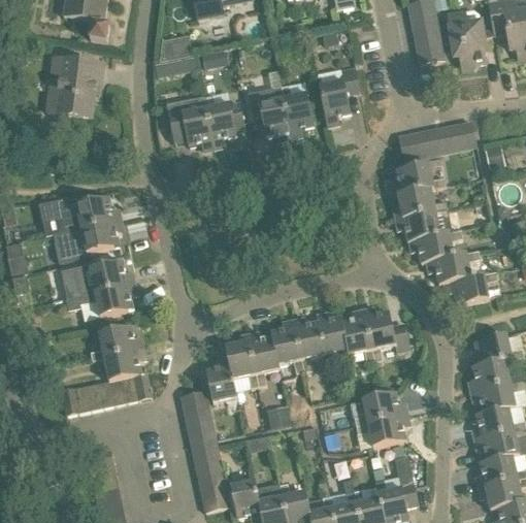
[(64,0),(63,15),(91,21),(88,39),(106,42),(109,23),(102,22),(105,0),(64,0)]
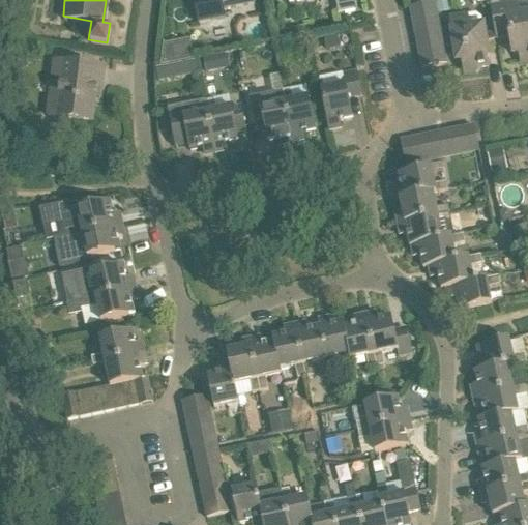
[(193,0),(197,19),(224,13),(222,5),(247,0),(193,0)]
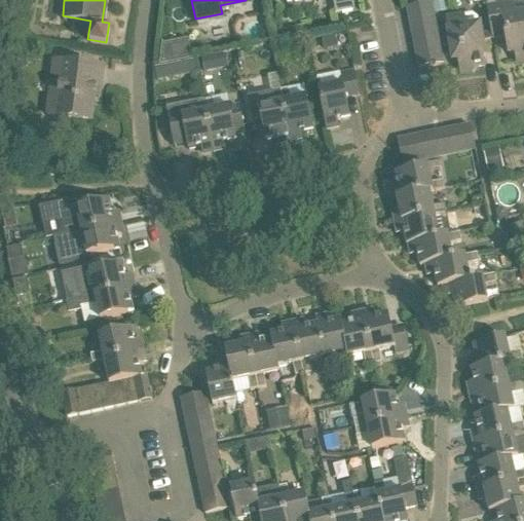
[(339,0),(341,8),(352,6),(353,7),(354,6),(352,0),(339,0)]
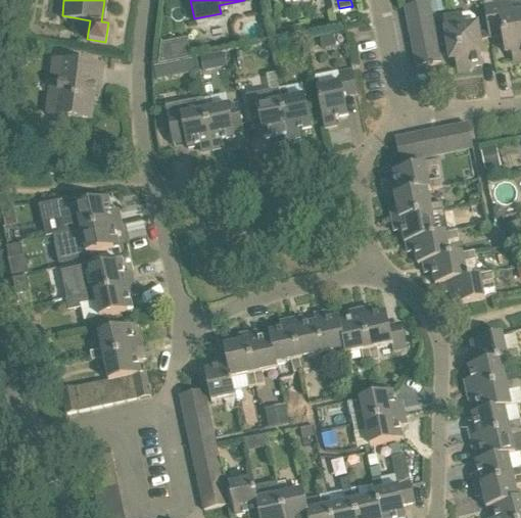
[(406,16),(430,11),(429,9),(427,0),(421,0),(404,3),(406,16)]
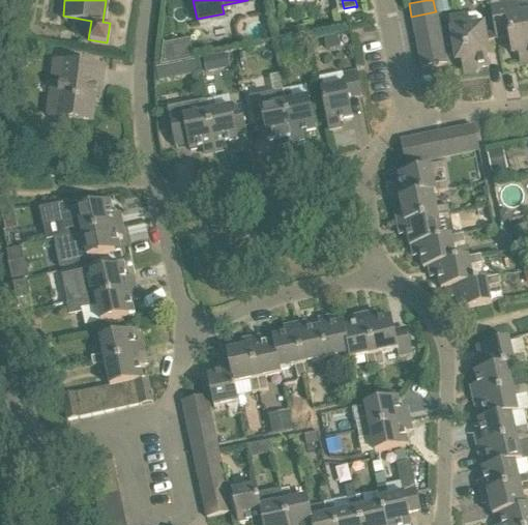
[(449,7),(448,0),(433,0),(435,9),(449,7)]
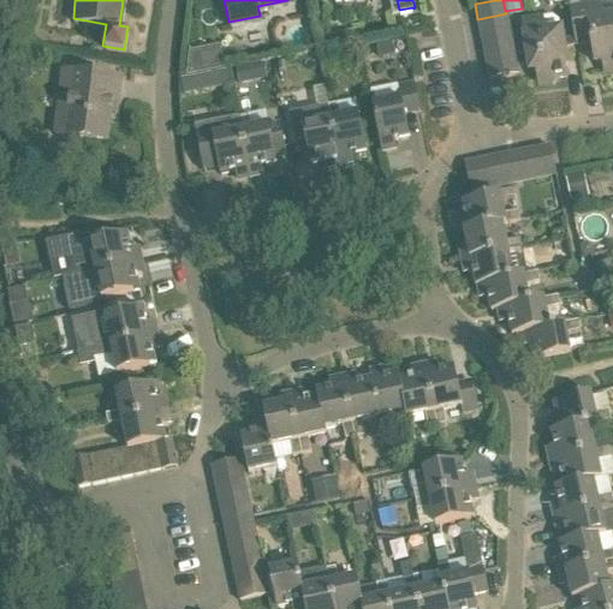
[(612,11),(599,13),(596,0),(588,0),(579,1),(567,3),(572,33),(573,40),(590,37),(594,58),(600,57),(601,66),(612,64),(612,11)]
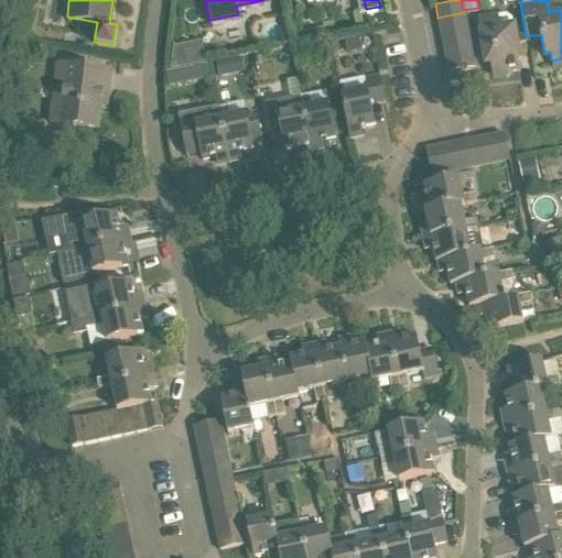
[(505,10),(497,11),(477,14),(478,23),(483,51),(490,50),(494,72),(505,69),(504,68),(517,66),(516,56),(518,56),(516,40),(515,31),(514,24),(511,24),(510,14),(505,10)]
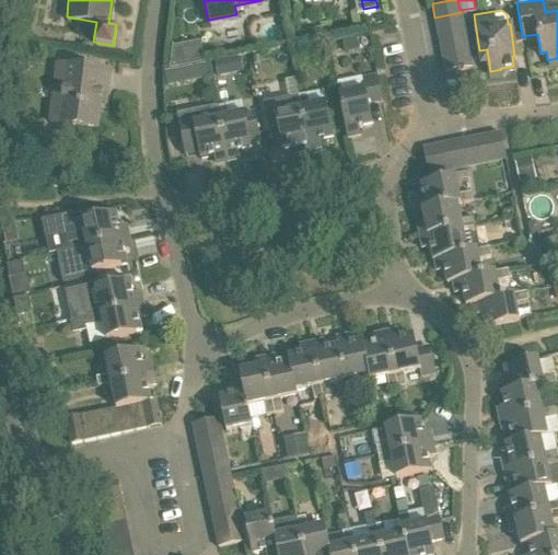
[(461,12),(434,18),(437,30),(463,25),(461,12)]
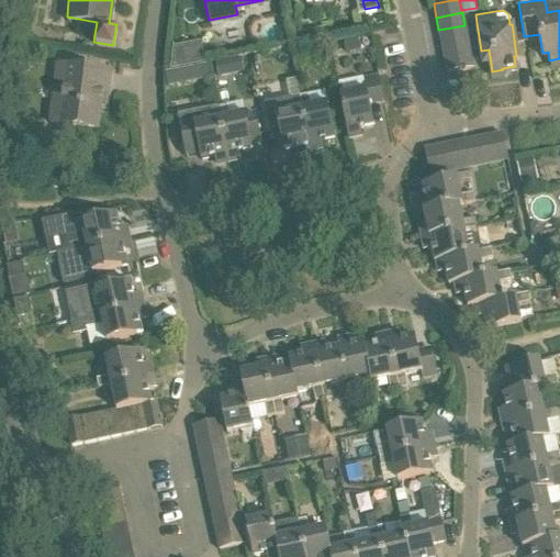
[(465,25),(438,30),(441,43),(467,37),(465,25)]
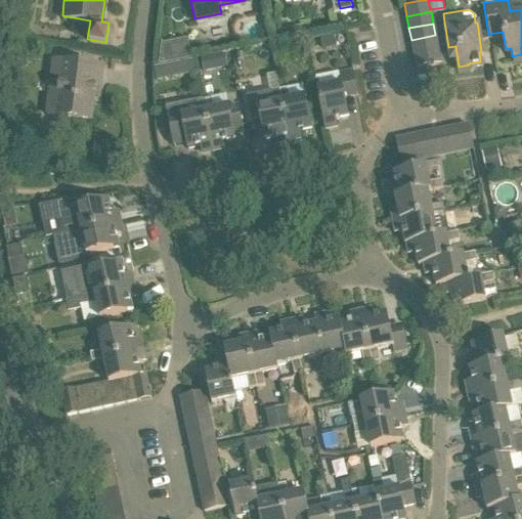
[(487,28),(478,29),(479,37),(488,35),(488,34),(487,28)]
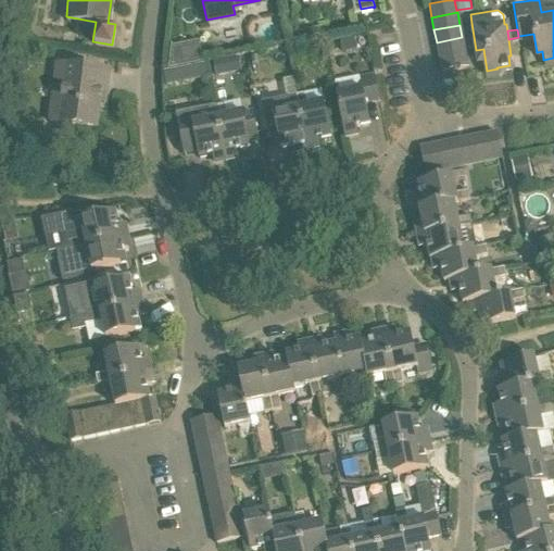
[(352,32),(338,34),(341,48),(355,46),(352,32)]
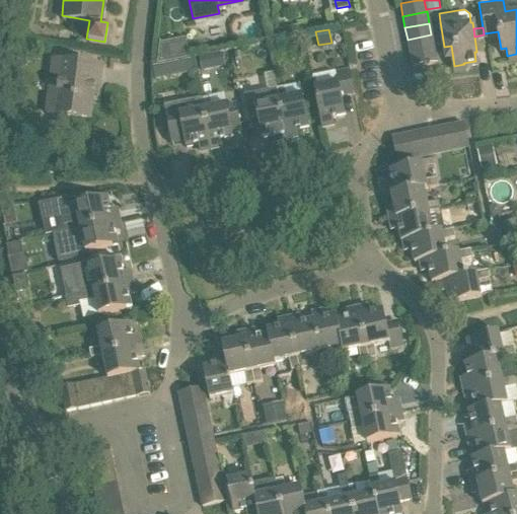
[(431,34),(408,40),(410,52),(434,47),(431,34)]
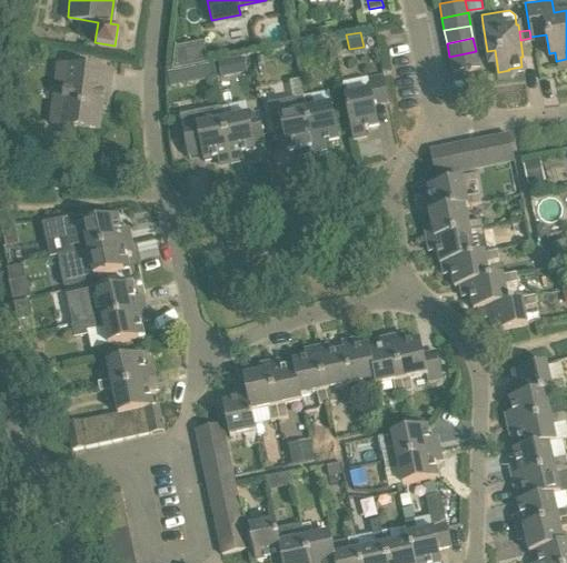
[(476,51),(449,57),(451,70),(478,64),(476,51)]
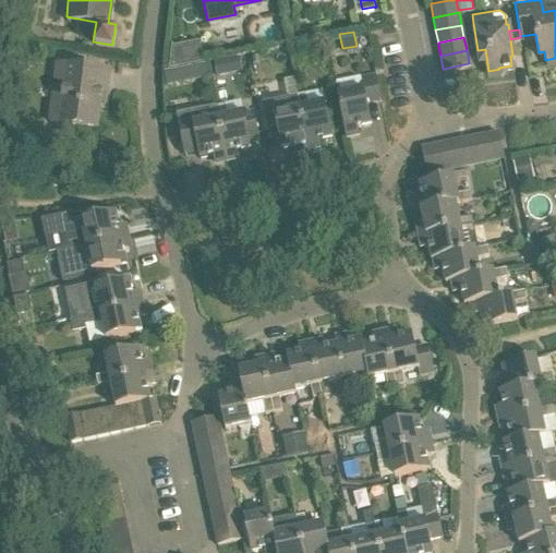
[(238,53),(213,58),(216,72),(240,68),(238,53)]
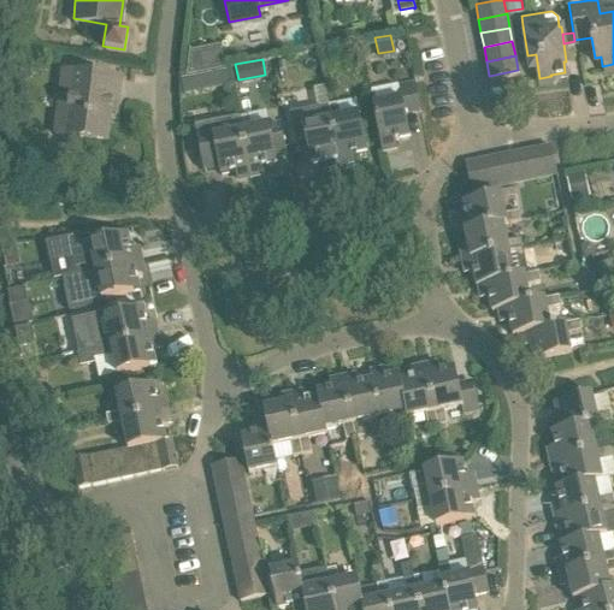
[(119,76),(62,69),(53,130),(106,137),(111,96),(117,98),(119,76)]
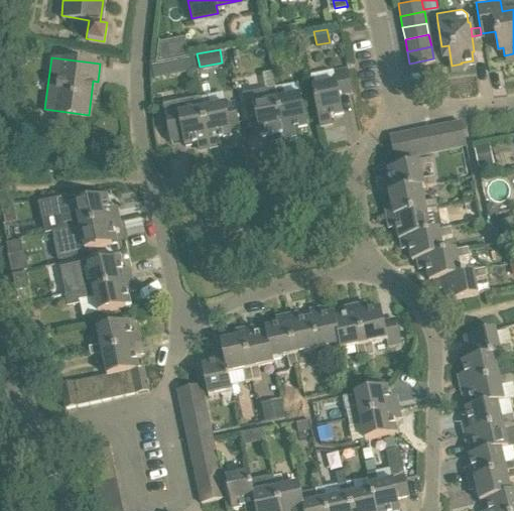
[(164,59),(151,62),(153,76),(167,73),(164,59)]
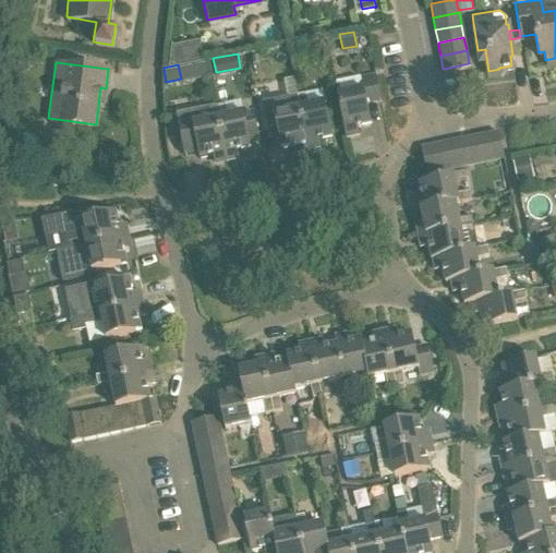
[(337,92),(346,131),(358,129),(357,123),(370,121),(366,100),(379,97),(374,71),(359,74),(361,86),(337,92)]
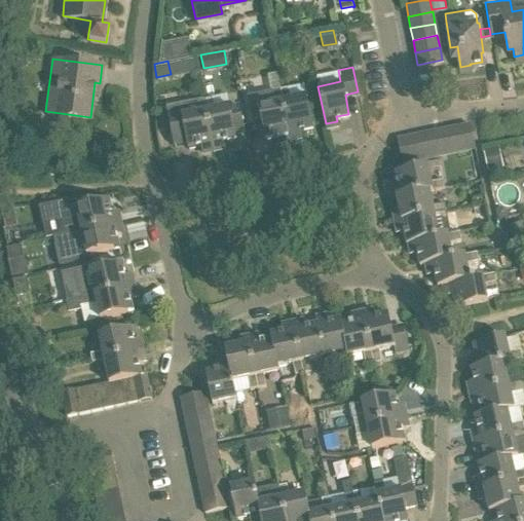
[(305,94),(290,97),(287,85),(278,87),(289,136),(300,134),(299,128),(311,126),(305,94)]
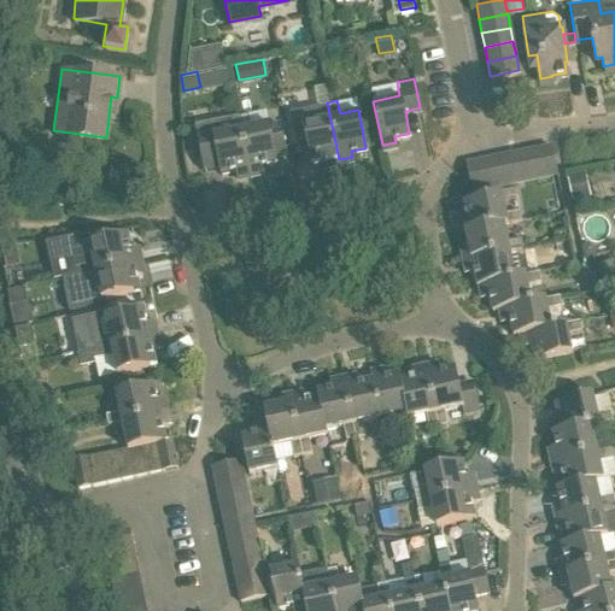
[(339,159),(327,103),(318,104),(321,117),(303,121),(310,159),(324,156),(326,162),(339,159)]
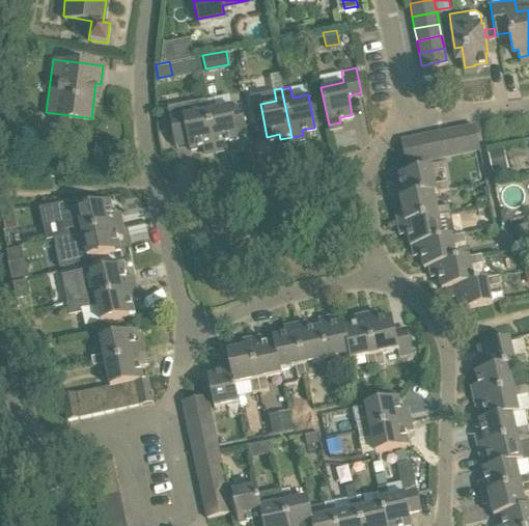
[(228,92),(203,97),(205,109),(206,109),(215,147),(226,144),(225,140),(238,137),(228,92)]
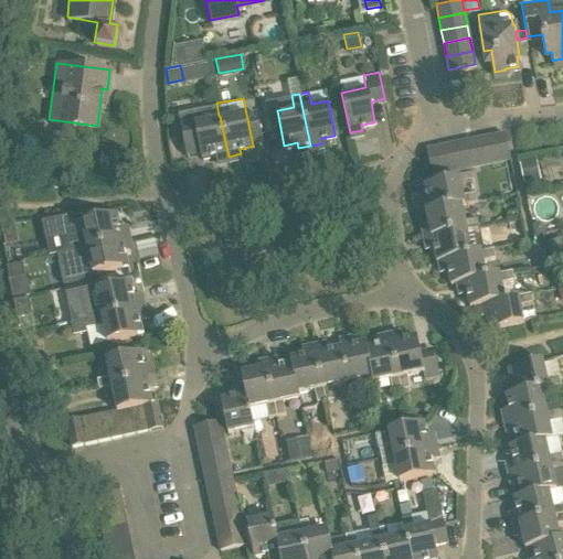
[(215,159),(229,157),(220,116),(219,116),(216,103),(178,111),(183,138),(197,136),(201,156),(214,153),(215,159)]
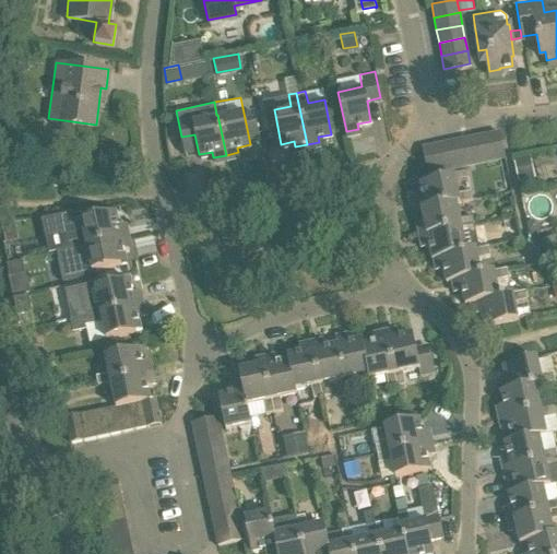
[(486,132),(490,157),(505,154),(499,129),(486,132)]
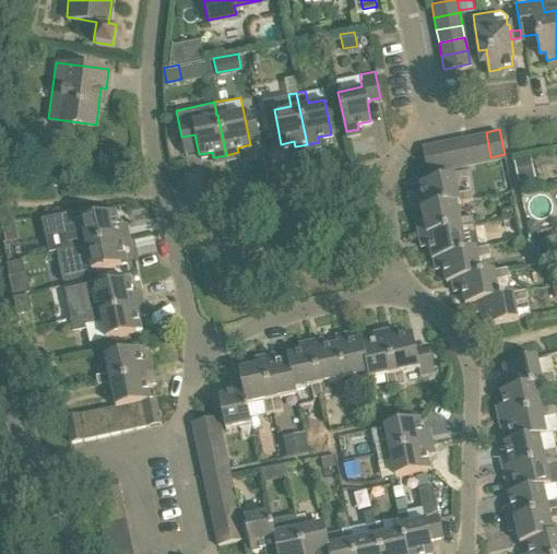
[(473,134),(477,160),(490,157),(486,132),(473,134)]
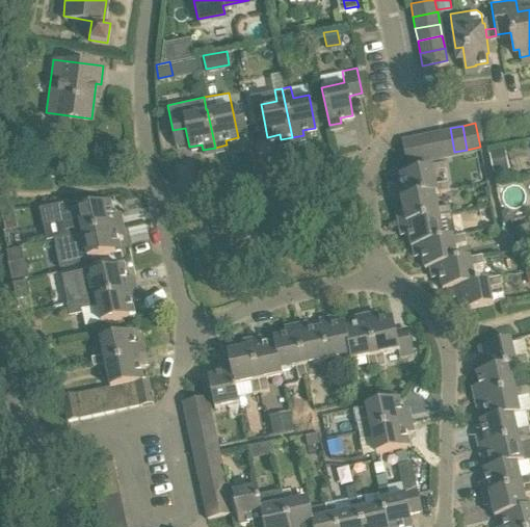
[(438,130),(443,154),(454,152),(450,128),(438,130)]
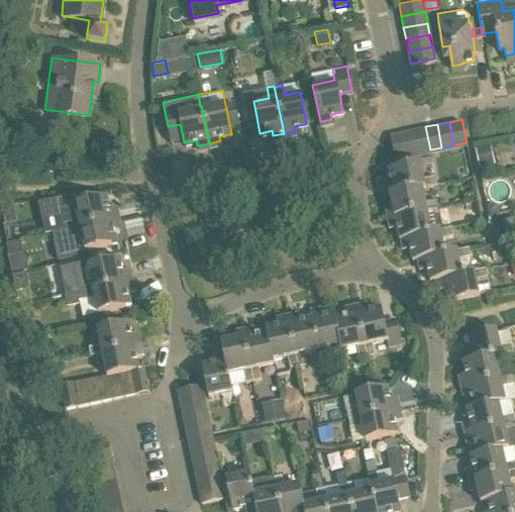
[(413,128),(418,152),(430,149),(425,126),(413,128)]
